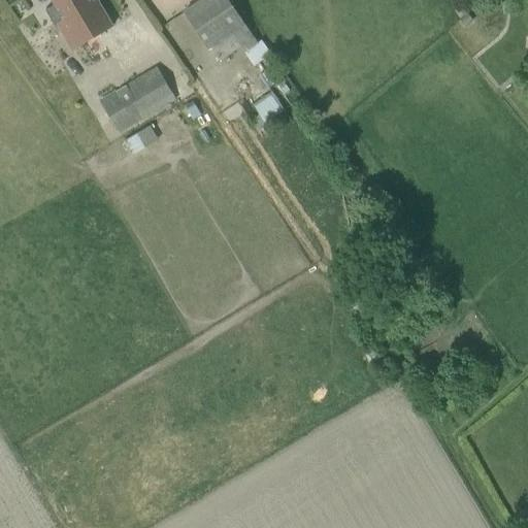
[(52,0),(55,4),(44,10),(51,21),(54,26),(58,24),(73,51),(99,34),(112,27),(95,0),(92,2),(90,0),(52,0)]
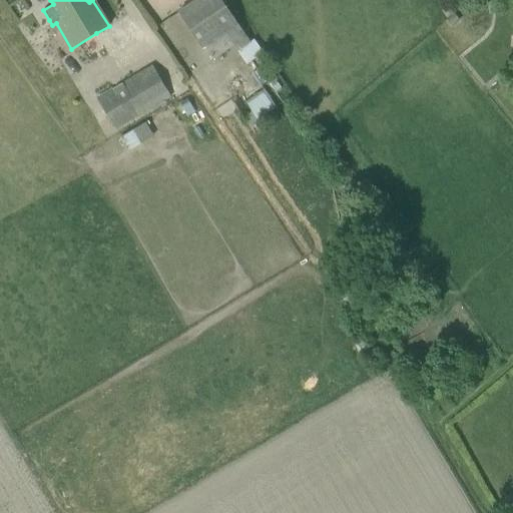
[(195,0),(177,12),(203,50),(205,48),(213,60),(233,46),(245,64),(264,52),(253,38),(249,42),(220,0),(195,0)]
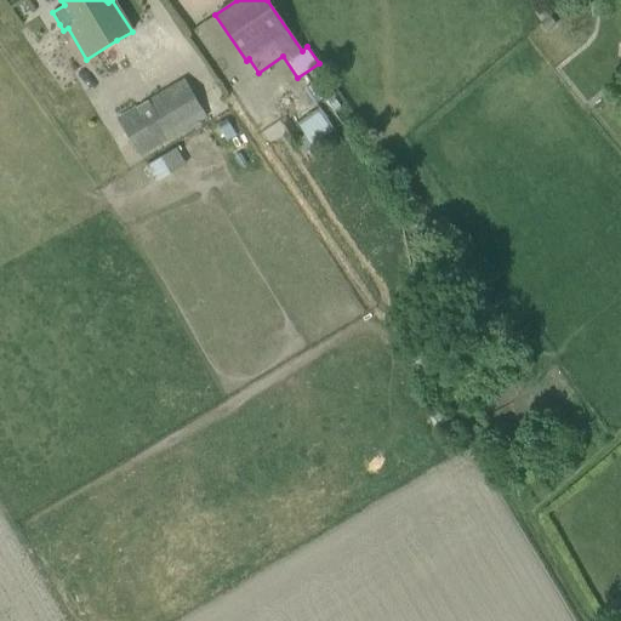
[(550,17),(540,24),(547,33),(556,26),(550,17)]
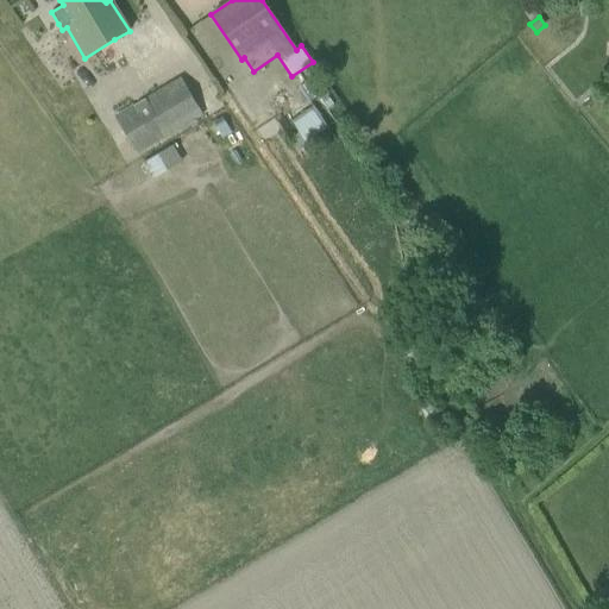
[(114,118),(136,154),(201,114),(180,79),(114,118)]
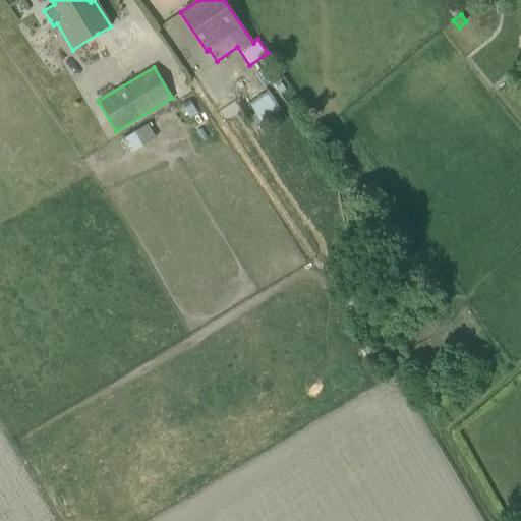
[(268,92),(249,105),(263,123),(280,110),(268,92)]
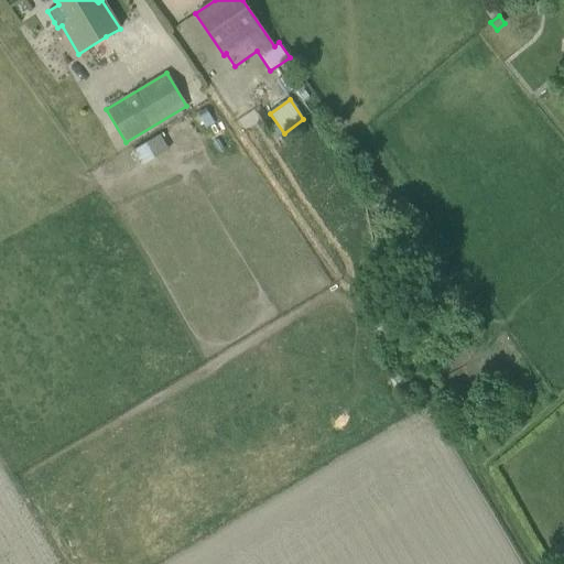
[(144,143),(131,151),(140,164),(153,156),(144,143)]
